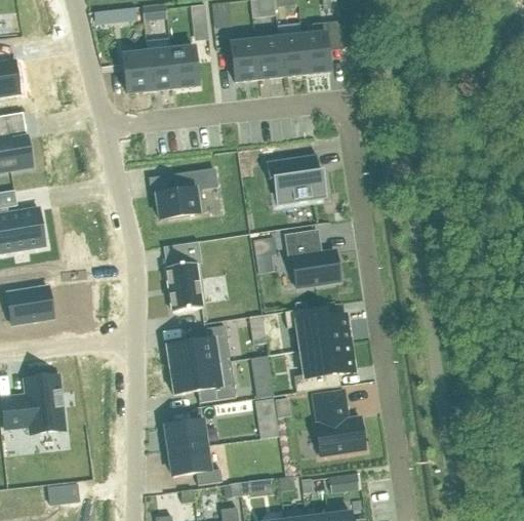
[(267,0),(251,2),(254,22),(276,17),(274,0),(267,0)]
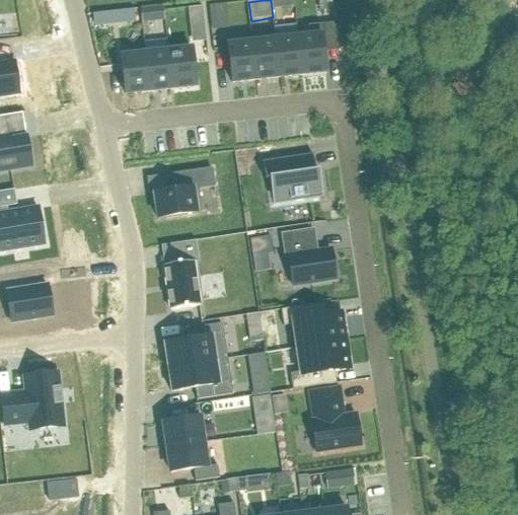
[(155,17),(154,4),(141,6),(143,19),(155,17)]
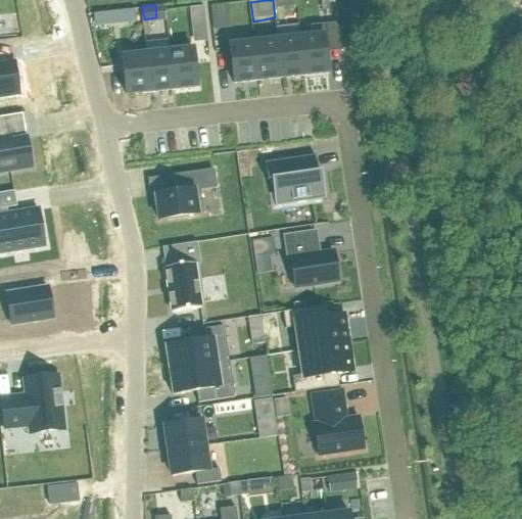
[(226,4),(215,5),(216,20),(227,19),(226,4)]
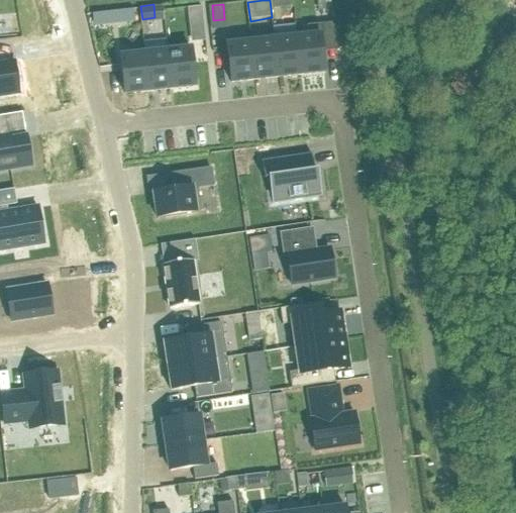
[(134,6),(114,8),(115,20),(135,18),(134,6)]
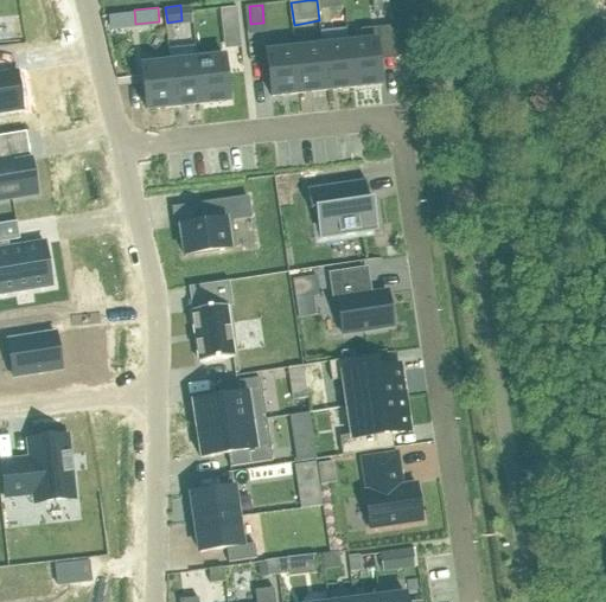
[(221,11),(227,50),(242,50),(238,10),(221,11)]
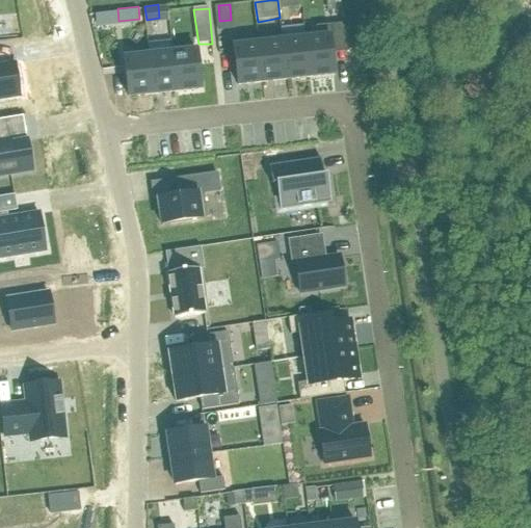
[(335,22),(336,35),(347,34),(345,20),(335,22)]
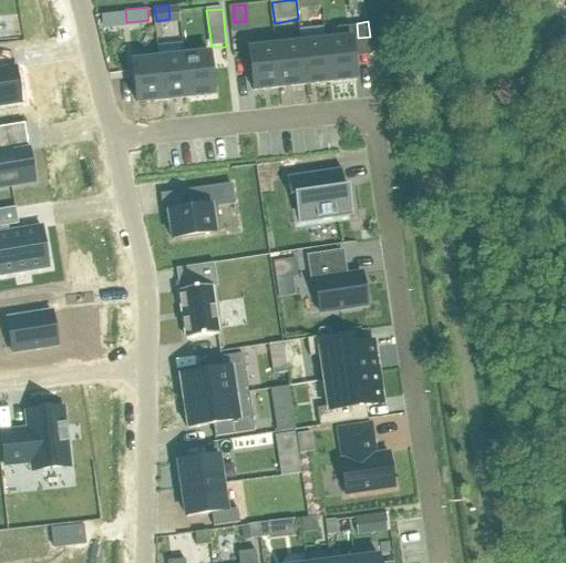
[(338,36),(326,38),(330,79),(357,77),(351,23),(337,24),(338,36)]
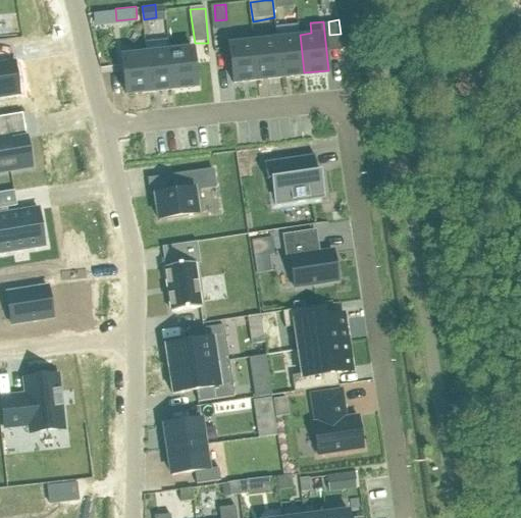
[(281,75),(304,72),(300,35),(276,37),(281,75)]
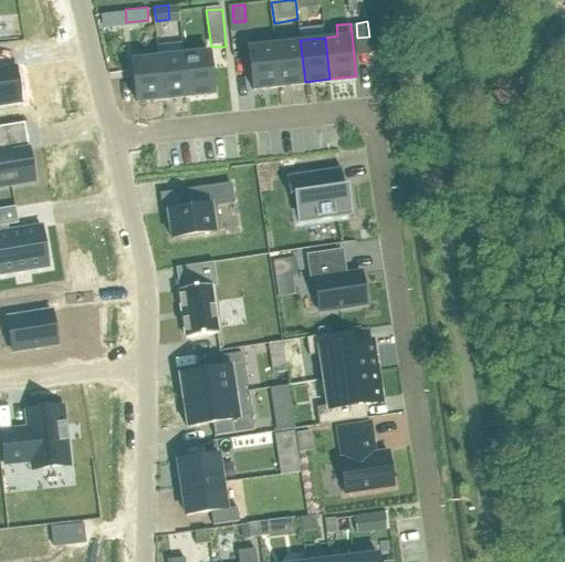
[(305,82),(300,40),(275,42),(280,84),(305,82)]
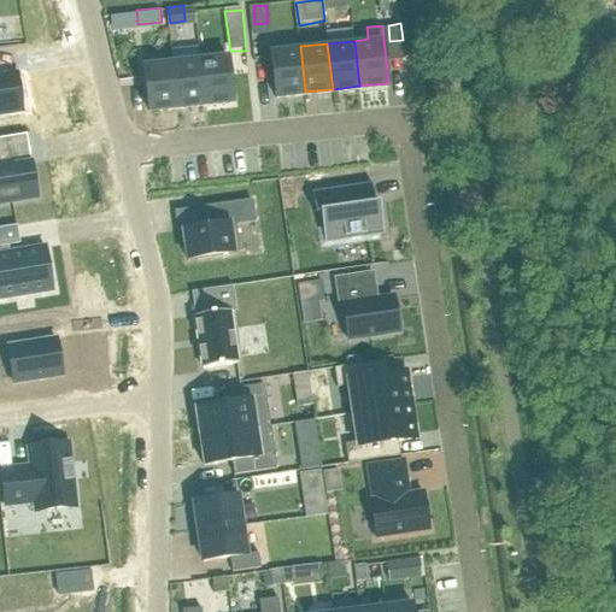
[(305,92),(300,46),(271,49),(276,95),(305,92)]
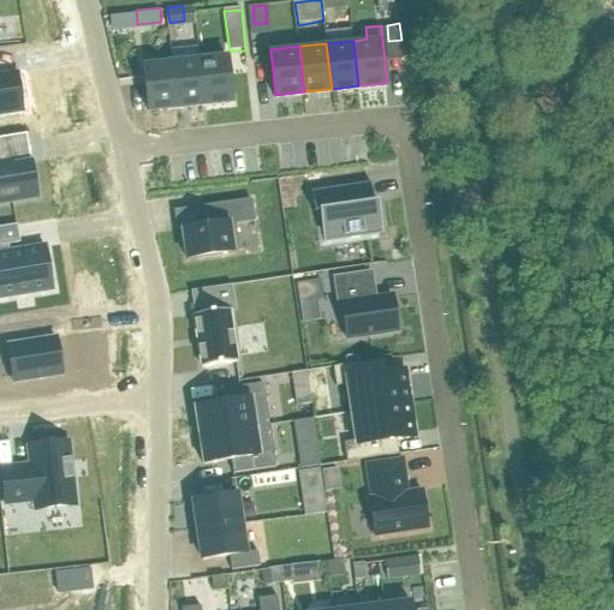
[(228,54),(200,58),(204,102),(233,100),(228,54)]
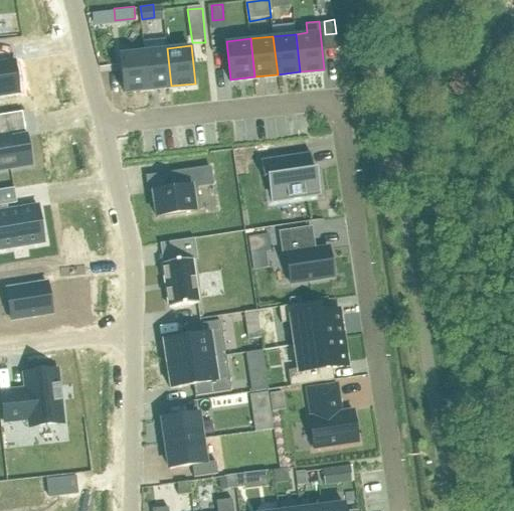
[(149,89),(171,86),(167,48),(144,50),(149,89)]
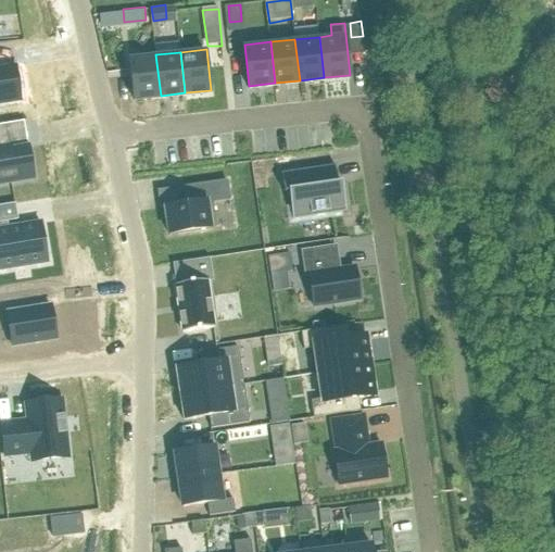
[(135,98),(161,96),(155,54),(130,58),(135,98)]
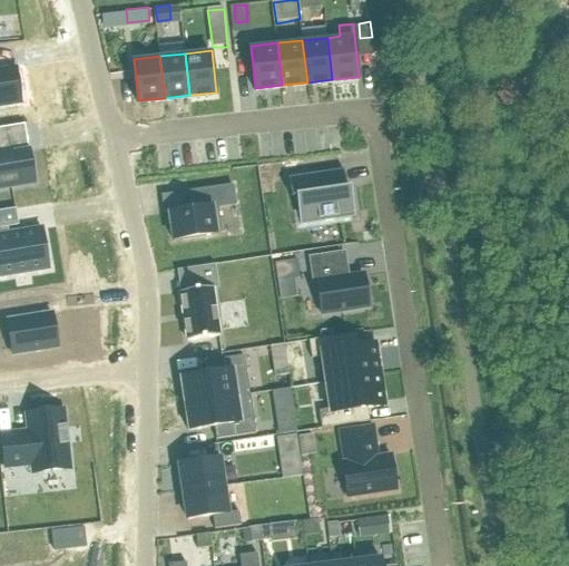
[(0,103),(21,100),(17,65),(0,67),(0,103)]
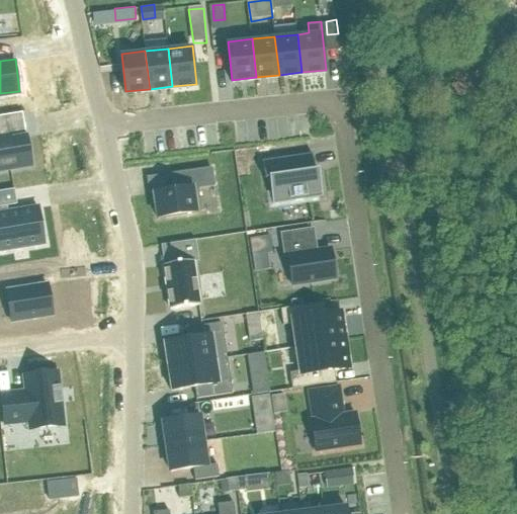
[(0,167),(31,163),(28,146),(26,134),(10,137),(9,133),(0,134),(0,167)]
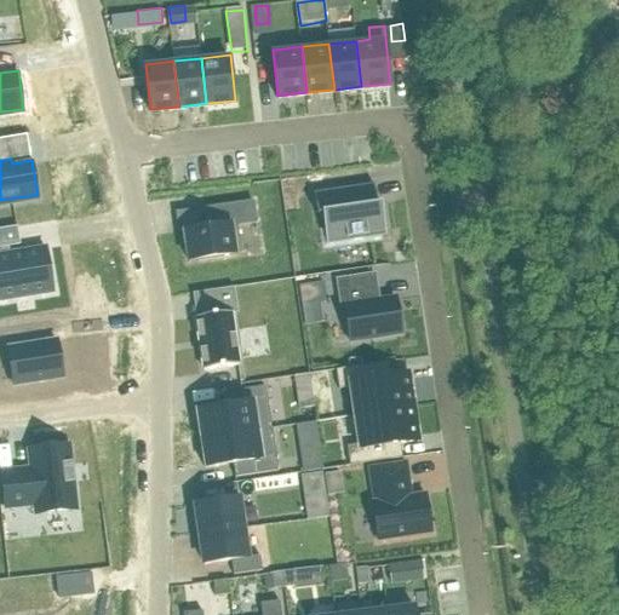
[(377,201),(374,180),(314,189),(317,212),(322,211),(327,241),(387,233),(383,208),(382,200),(377,201)]
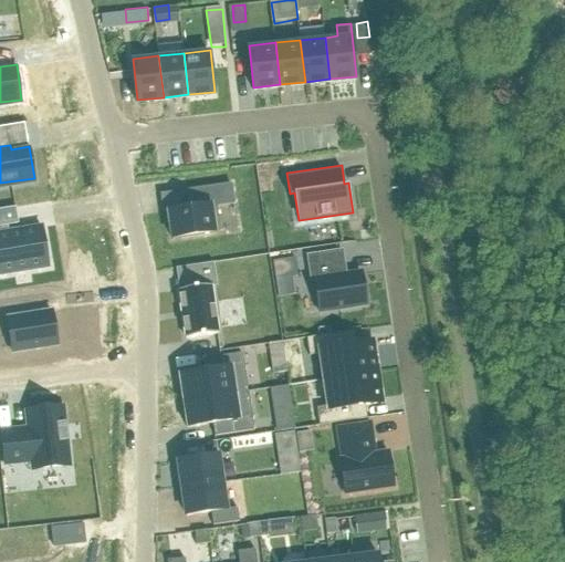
[(190,206),(168,209),(173,236),(220,229),(217,203),(234,200),(231,181),(188,188),(190,206)]
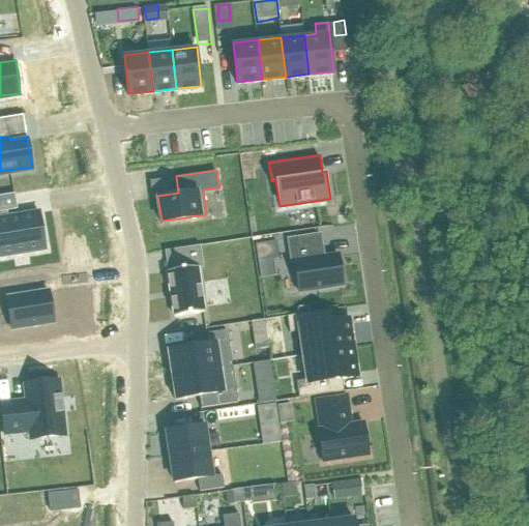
[(15,191),(0,193),(0,254),(46,246),(39,209),(8,214),(7,208),(18,206),(15,191)]
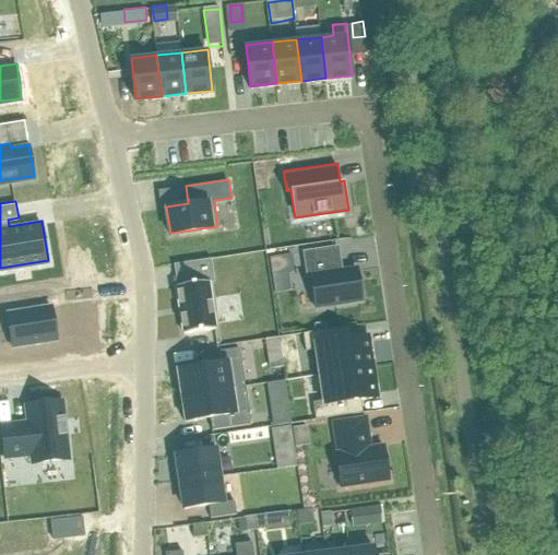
[(342,269),(341,264),(337,245),(305,250),(308,275),(311,275),(316,305),(363,297),(357,267),(342,269)]
